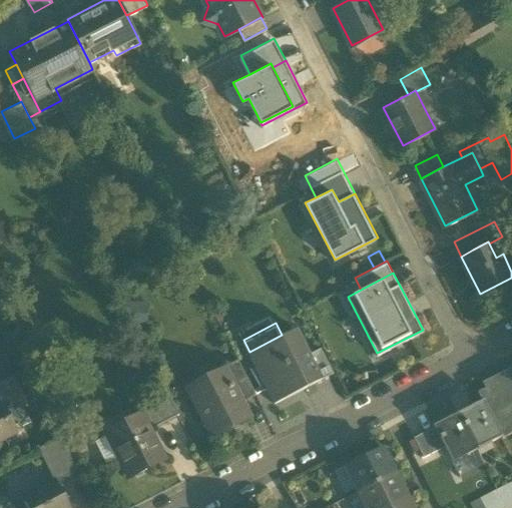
[(249,352),(275,402),(334,372),(321,346),(311,352),(298,327),(282,335),(249,352)]
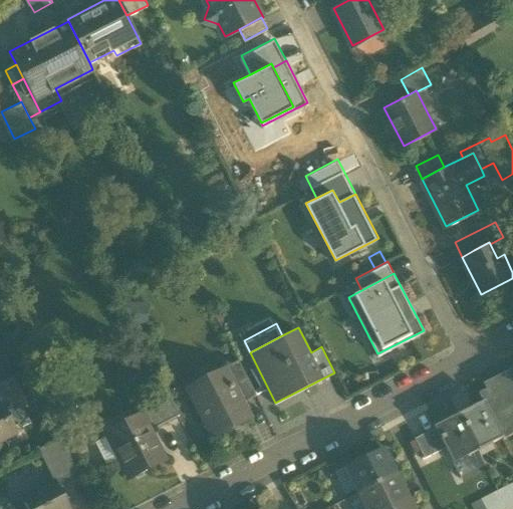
[(232,389),(238,402),(243,400),(244,401),(257,394),(239,357),(224,365),(226,369),(228,368),(236,386),(232,389)]
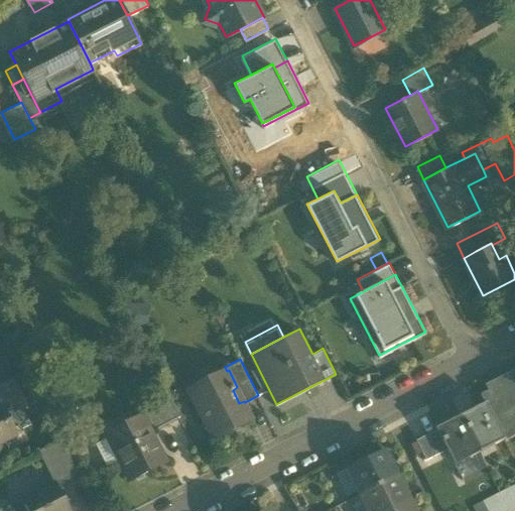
[(190,390),(214,436),(252,417),(245,402),(244,401),(239,403),(233,390),(237,387),(229,370),(227,371),(190,390)]
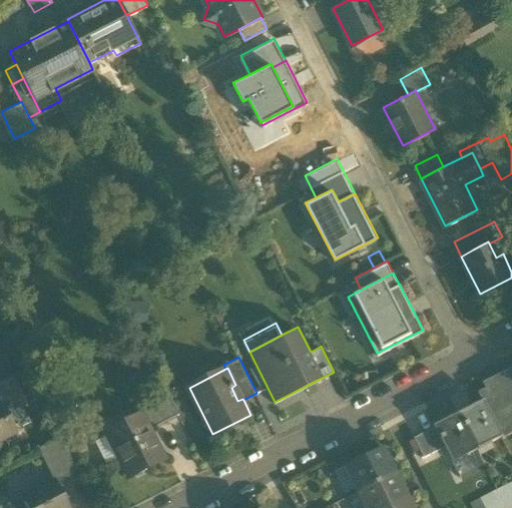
[(478,387),(483,397),(501,433),(502,434),(511,429),(511,380),(508,373),(478,387)]
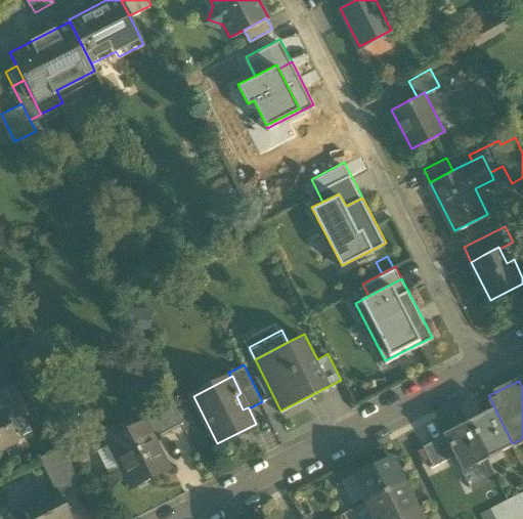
[(0,388),(0,404),(1,406),(15,398),(20,396),(13,382),(0,388)]
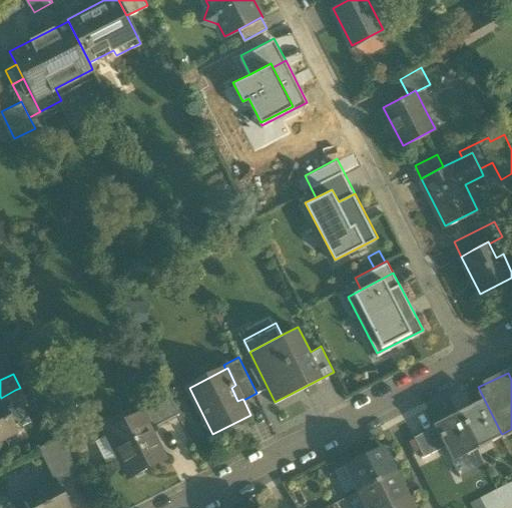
[(167,388),(135,405),(141,415),(142,414),(149,428),(179,412),(167,388)]
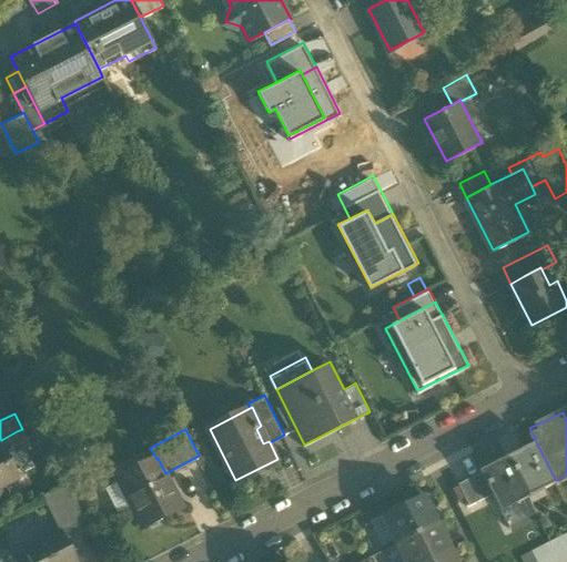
[(0,445),(0,482),(20,473),(9,451),(23,445),(17,431),(1,440),(2,443),(0,445)]
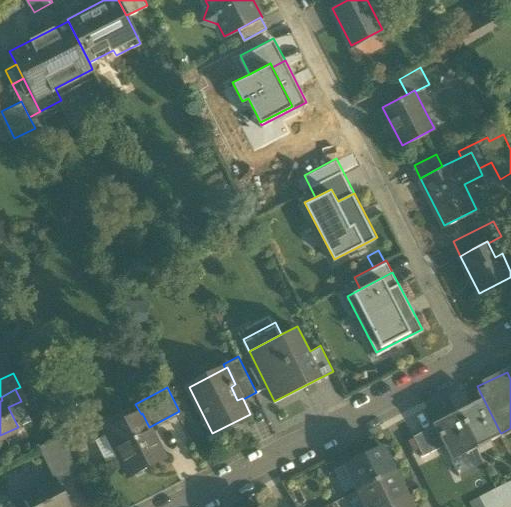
[(475,444),(500,432),(482,396),(458,408),(475,444)]
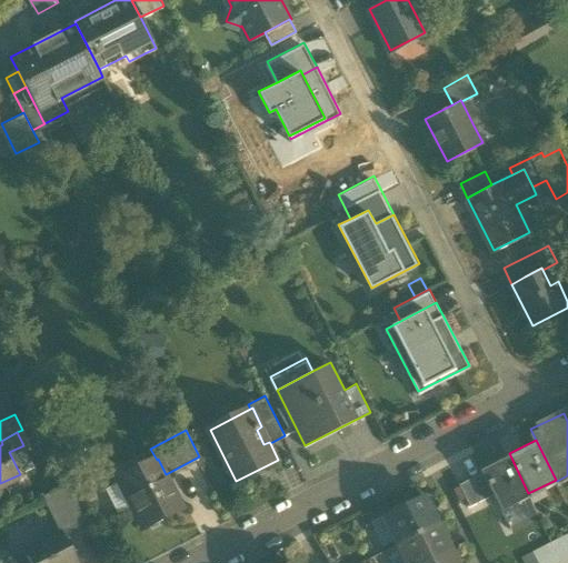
[(519,498),(528,493),(509,453),(484,466),(495,489),(502,505),(506,503),(504,499),(517,493),(519,498)]
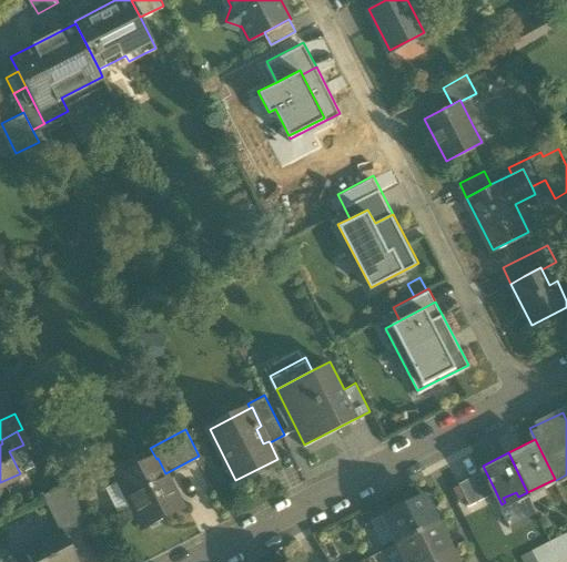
[(133,503),(144,525),(182,506),(165,473),(158,458),(157,459),(109,483),(122,509),(133,503)]
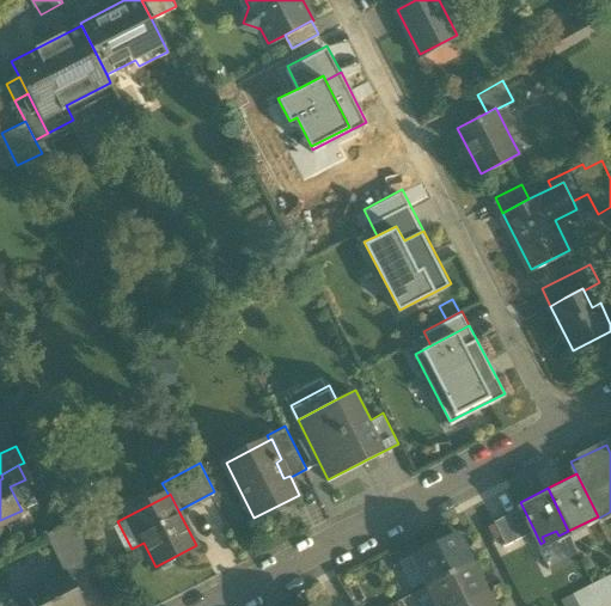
[(498,513),(509,537),(532,526),(520,502),(498,513)]
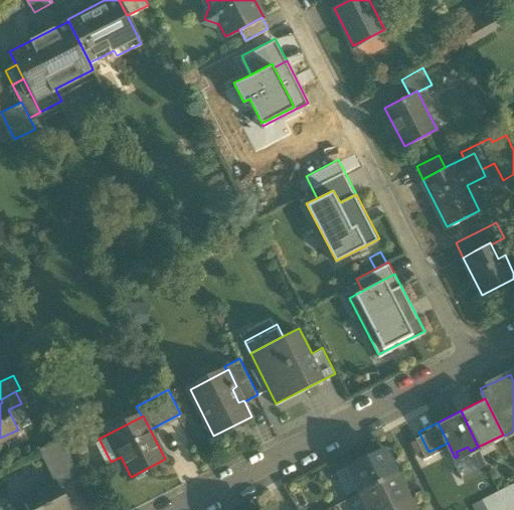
[(56,479),(60,487),(81,476),(62,436),(39,448),(55,480),(56,479)]
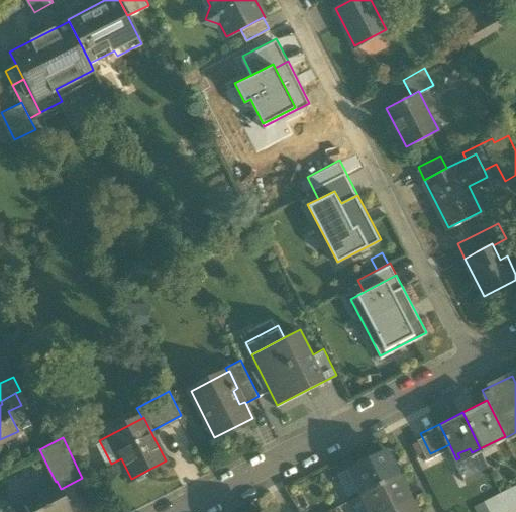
[(459,457),(456,459),(465,476),(488,464),(480,448),(472,452),(459,457)]
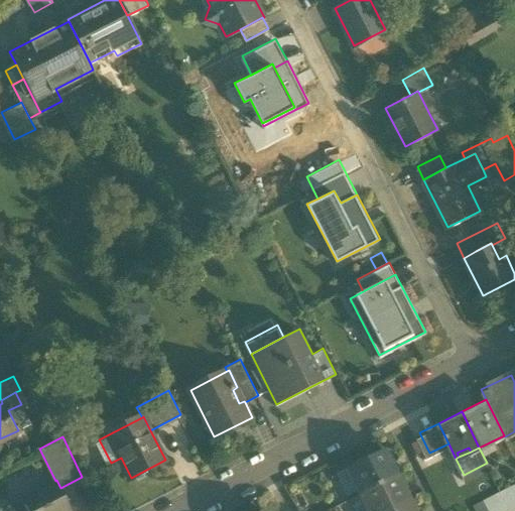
[(457,453),(459,457),(471,452),(469,448),(457,453)]
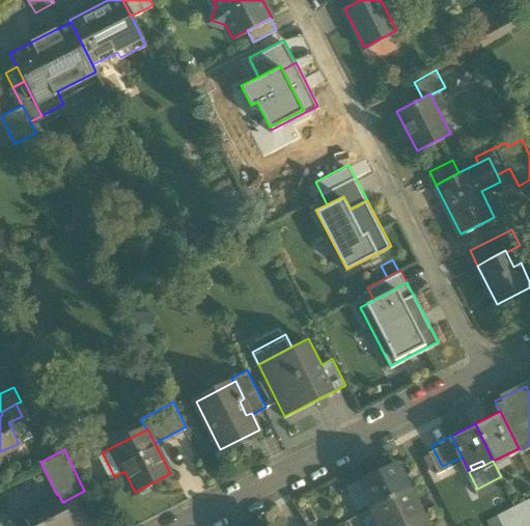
[(363,494),(369,506),(407,487),(394,462),(357,480),(358,481),(362,479),(367,492),(363,494)]
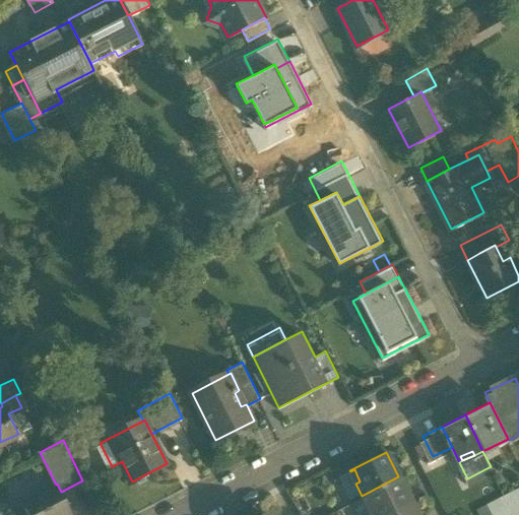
[(354,469),(350,471),(355,484),(360,481),(354,469)]
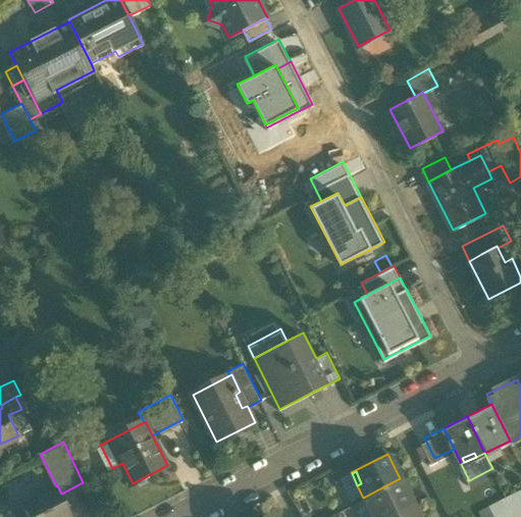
[(352,473),(351,472),(343,476),(355,502),(363,498),(357,485),(352,473)]
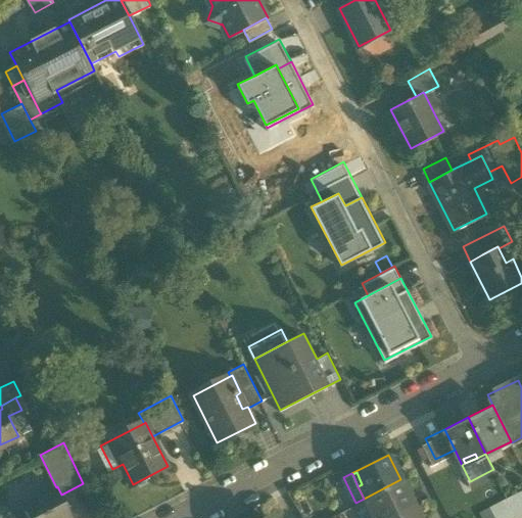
[(385,517),(414,504),(400,479),(364,499),(365,500),(369,499),(374,510),(371,512),(373,517),(385,517)]
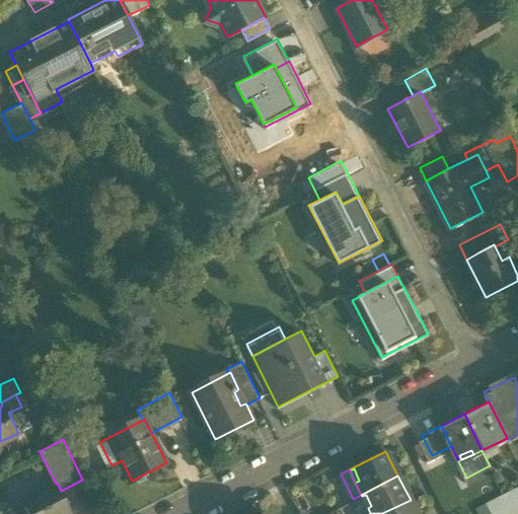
[(23,500),(25,506),(29,513),(72,513),(61,491),(57,483),(56,484),(23,500)]
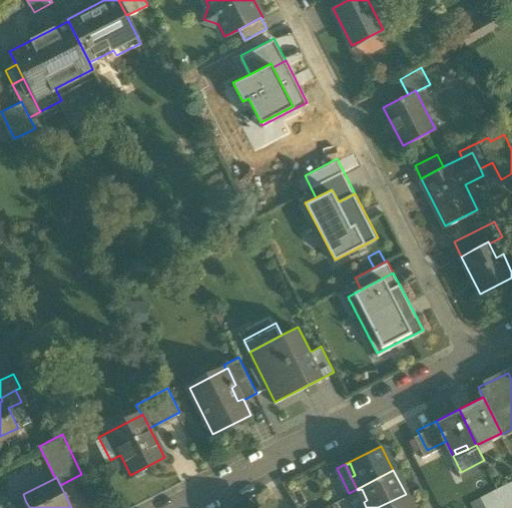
[(511,486),(509,481),(500,485),(510,505),(511,504),(511,486)]
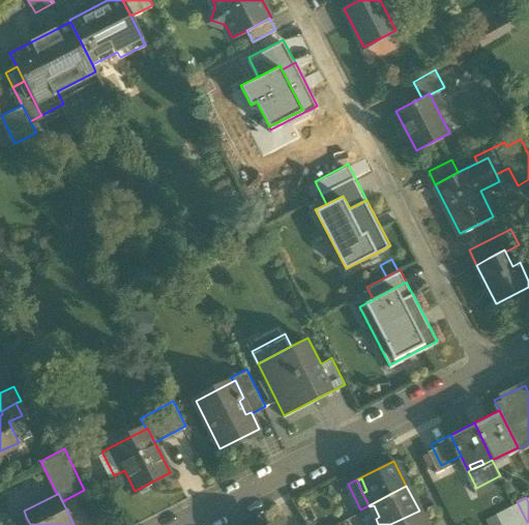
[(515,502),(506,506),(516,524),(521,524),(527,522),(517,501),(515,502)]
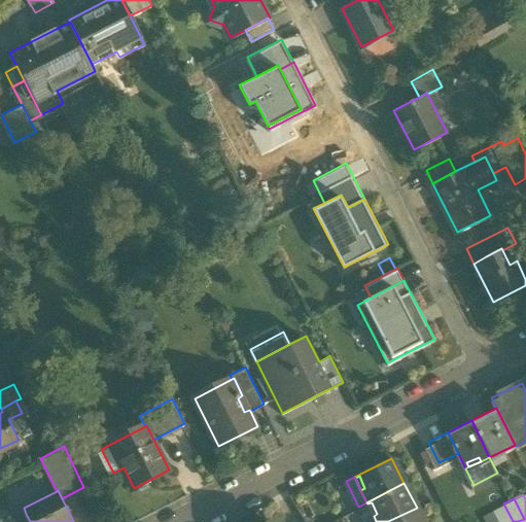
[(366,502),(358,507),(365,521),(376,521),(374,516),(367,503),(366,502)]
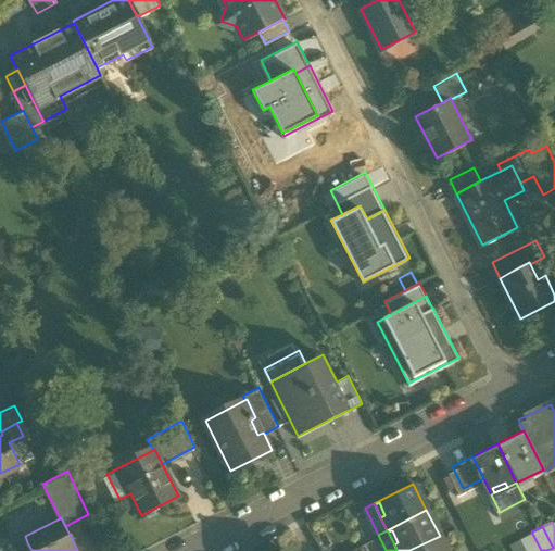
[(392,530),(388,531),(394,545),(398,542),(392,530)]
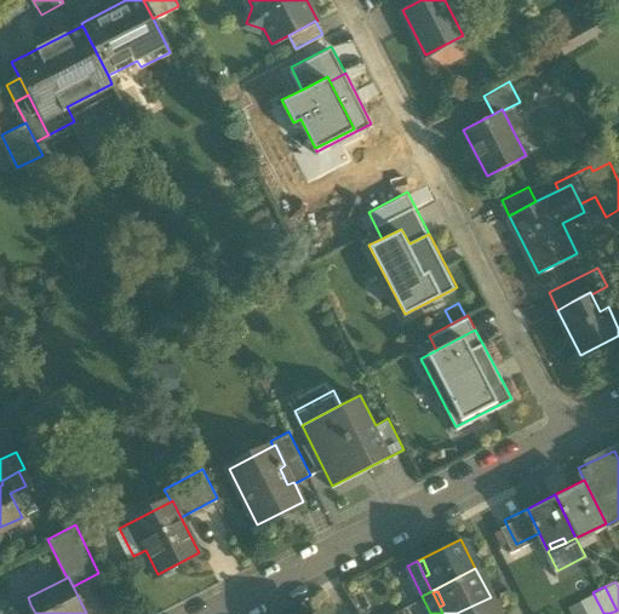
[(603,613),(592,592),(580,598),(589,613),(603,613)]
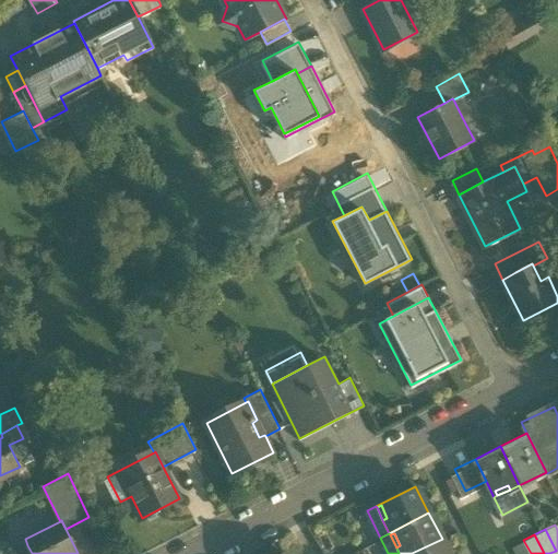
[(449,553),(442,539),(412,553),(449,553)]
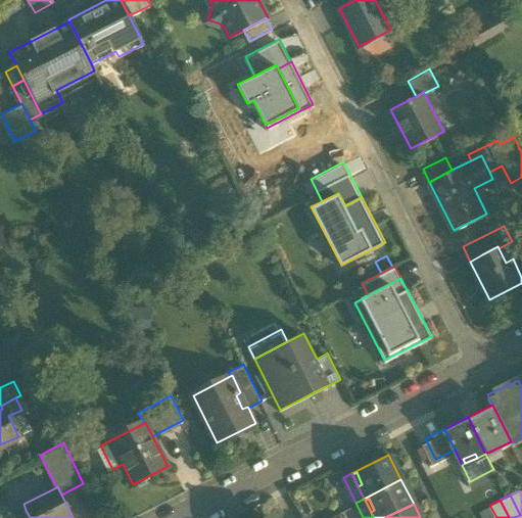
[(483,517),(496,517),(489,505),(479,510),(483,517)]
